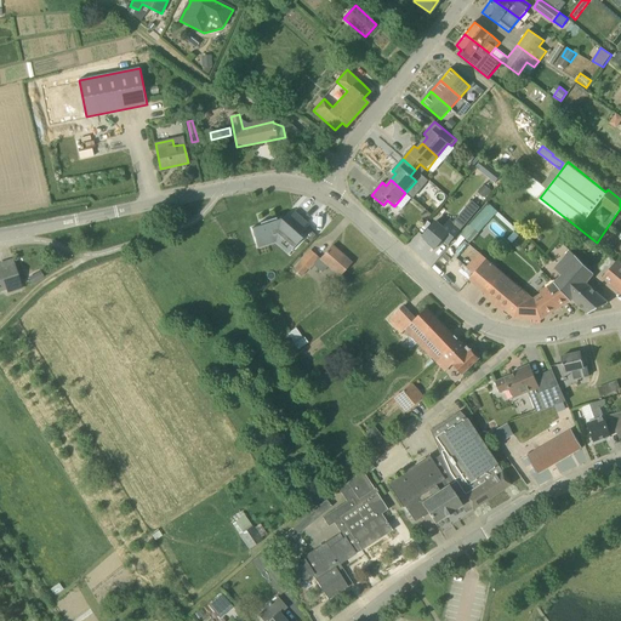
[(484,184),(478,192),(485,199),(493,191),(484,184)]
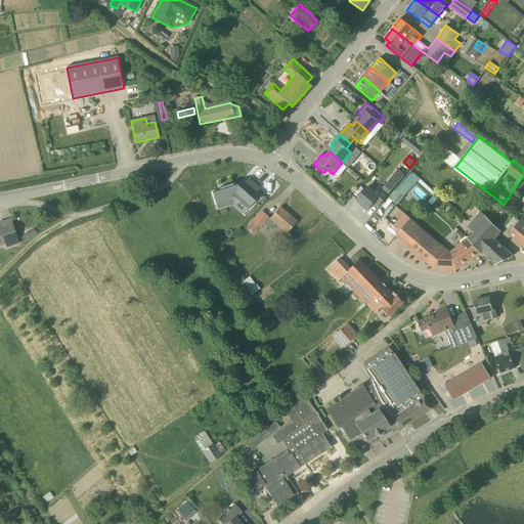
[(251,198),(259,188),(249,179),(241,188),(234,190),(232,184),(220,188),(220,190),(212,192),(217,207),(236,201),(247,210),(255,201),(251,198)]
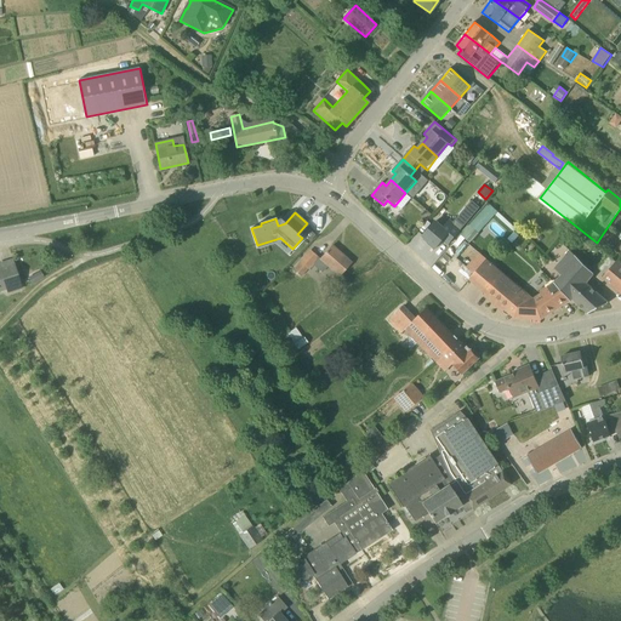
[(477,217),(469,224),(479,233),(485,226),(477,217)]
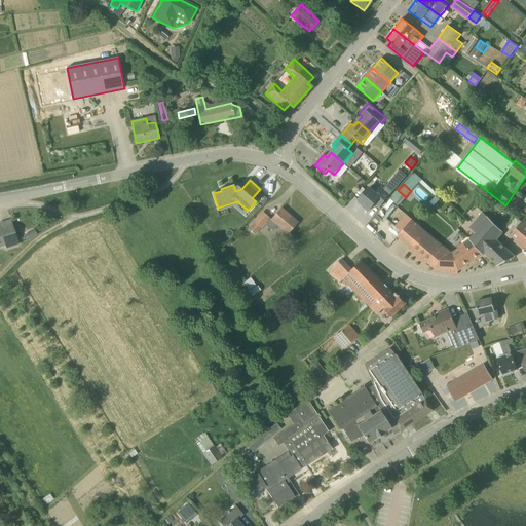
[(390,195),(380,186),(375,192),(369,187),(359,200),(364,204),(363,207),(369,212),(375,203),(380,208),(390,195)]
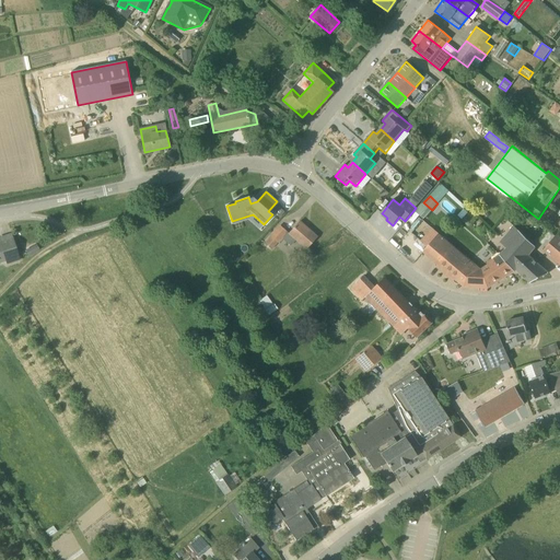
[(273,211),(280,218),(284,212),(278,207),(273,211)]
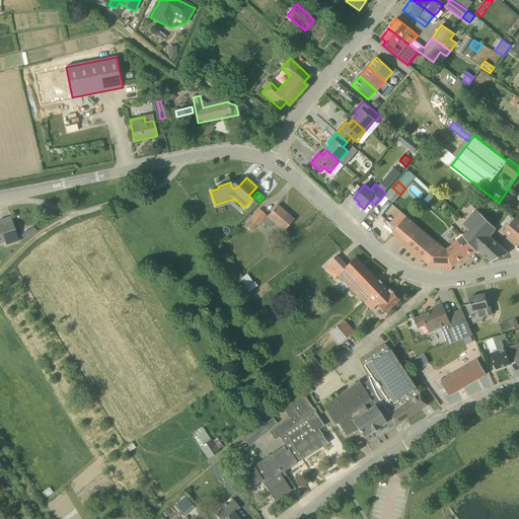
[(246,225),(251,229),(253,231),(257,225),(262,221),(269,228),(275,221),(284,230),(294,219),(278,206),(268,217),(258,209),(250,219),(251,219),(246,225)]
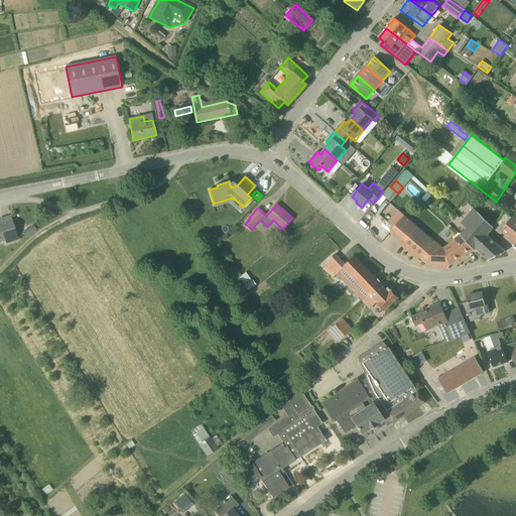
[(478,213),(473,207),(469,211),(476,217),(465,228),(466,229),(459,235),(473,250),(474,251),(476,249),(489,261),(506,252),(505,251),(487,235),(494,228),(478,213)]
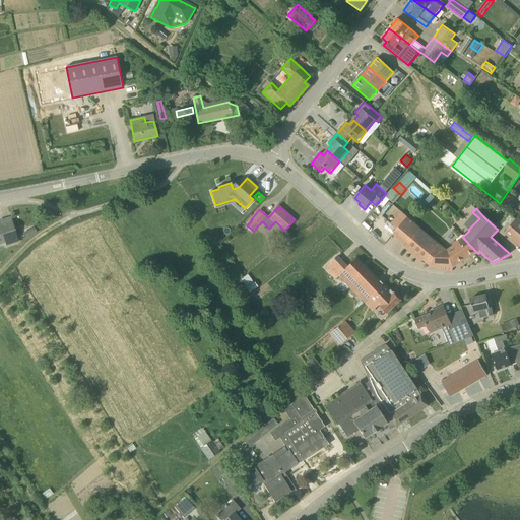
[(516,219),(509,214),(501,224),(508,230),(505,234),(518,245),(519,246),(519,221),(517,218),(516,219)]
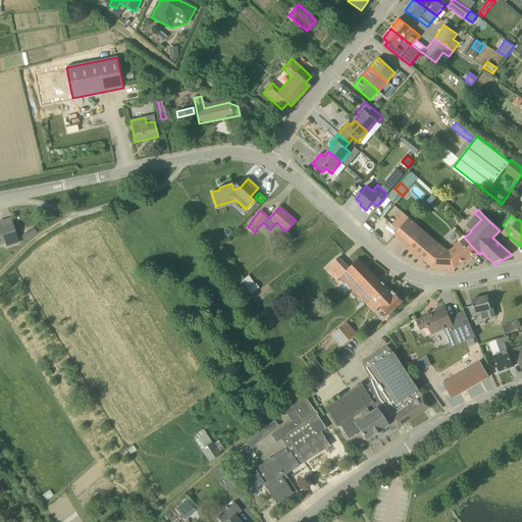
[(432,267),(445,248),(410,216),(395,235),(432,267)]
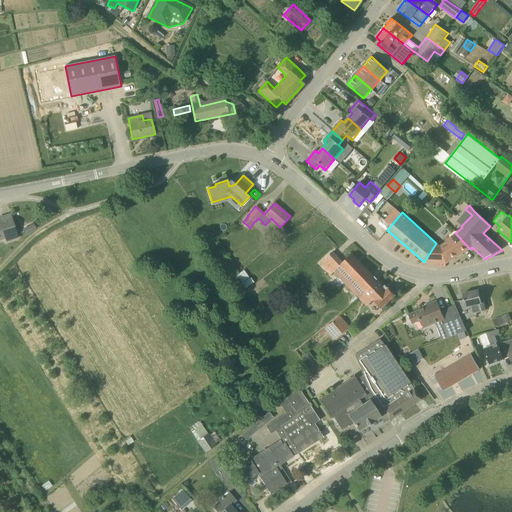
[(18,238),(10,215),(0,217),(0,220),(1,222),(0,222),(0,239),(6,238),(7,241),(18,238)]
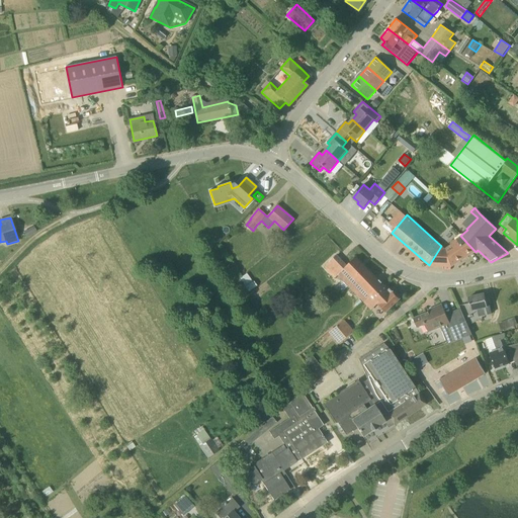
[(475,251),(460,236),(444,249),(441,246),(429,265),(451,266),(475,251)]
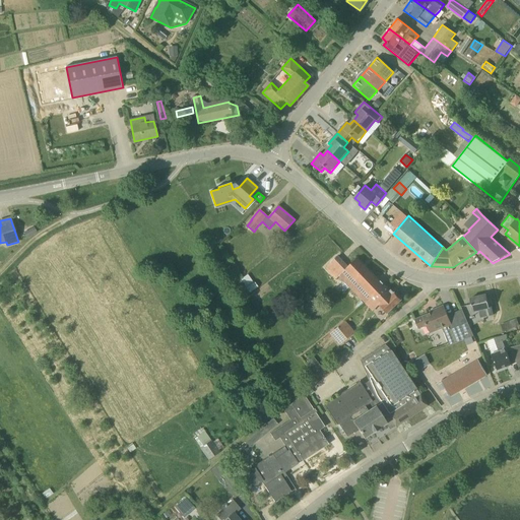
[(348,267),(338,257),(326,267),(337,278),(341,275),(366,302),(373,297),(372,295),(383,284),(358,258),(348,267)]
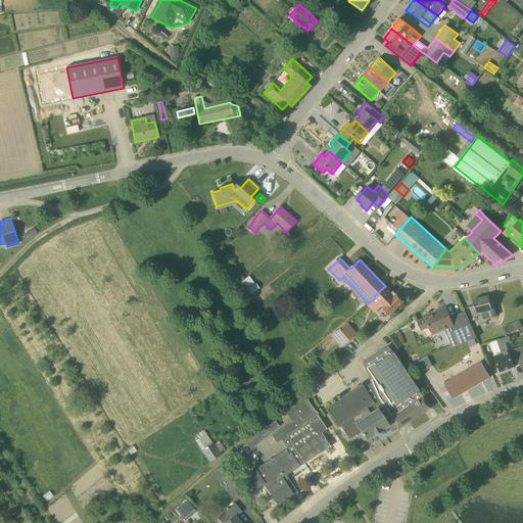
[(251,276),(244,279),(249,292),(256,290),(251,276)]
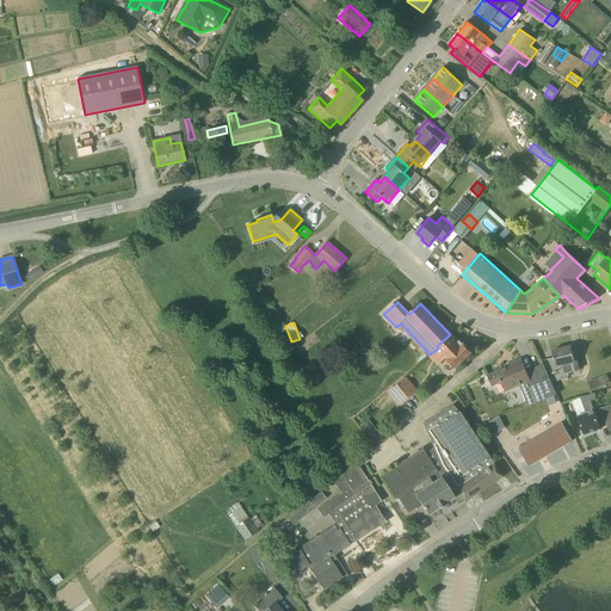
[(458,343),(450,334),(437,346),(438,349),(430,355),(438,364),(445,358),(455,369),(471,352),(464,345),(462,346),(458,343)]
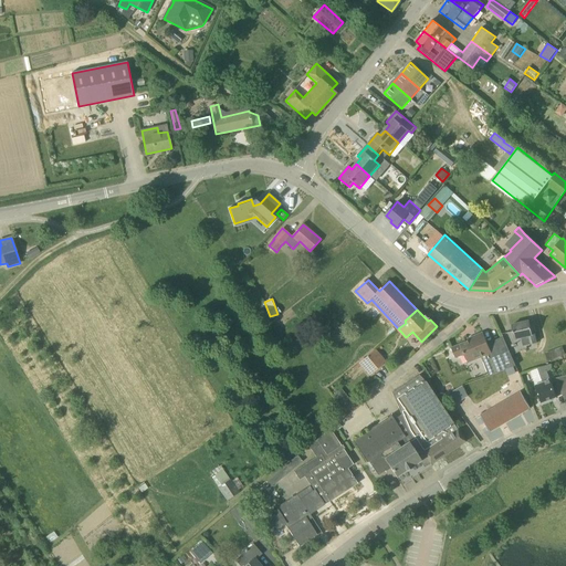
[(533,334),(532,332),(530,321),(512,325),(515,341),(523,338),(524,345),(528,344),(528,346),(537,343),(535,334),(533,334)]
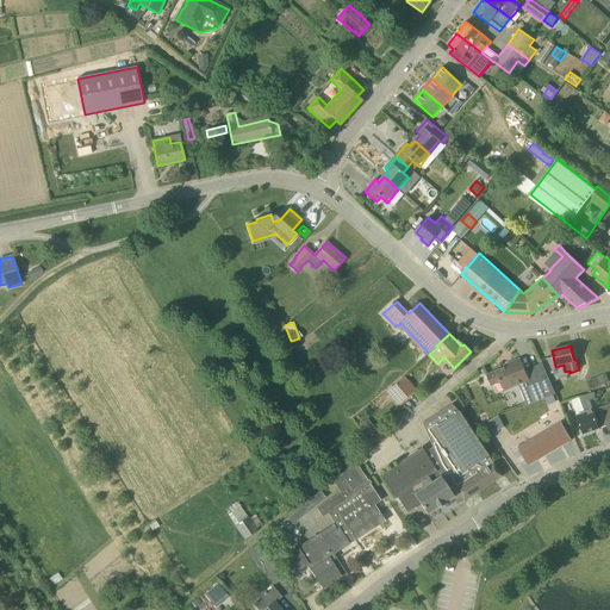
[(526,371),(521,359),(504,366),(504,368),(486,375),(491,385),(499,381),(504,392),(520,385),(527,404),(555,392),(543,363),(541,363),(526,371)]
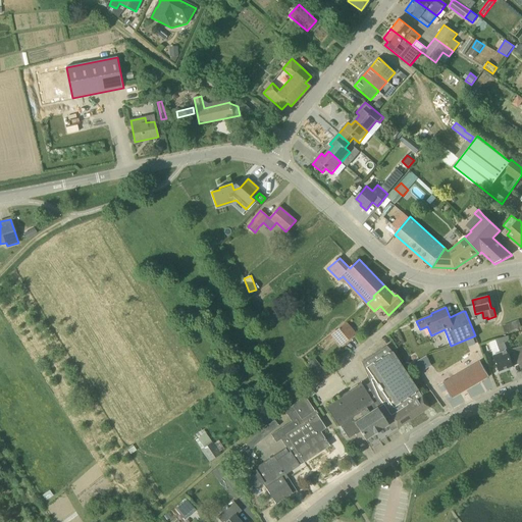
[(506,332),(518,328),(521,327),(519,320),(504,325),(506,332)]
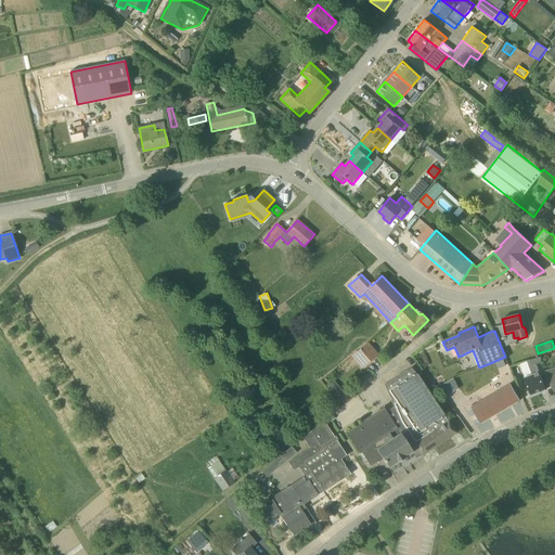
[(363,368),(377,355),(365,341),(353,351),(356,353),(352,356),(363,368)]
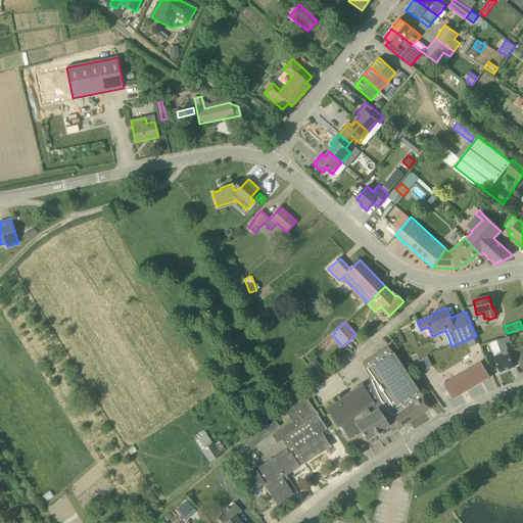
[(520,365),(519,360),(518,360),(516,355),(511,358),(506,343),(510,341),(509,337),(497,340),(490,343),(494,357),(501,373),(514,368),(514,367),(520,365)]
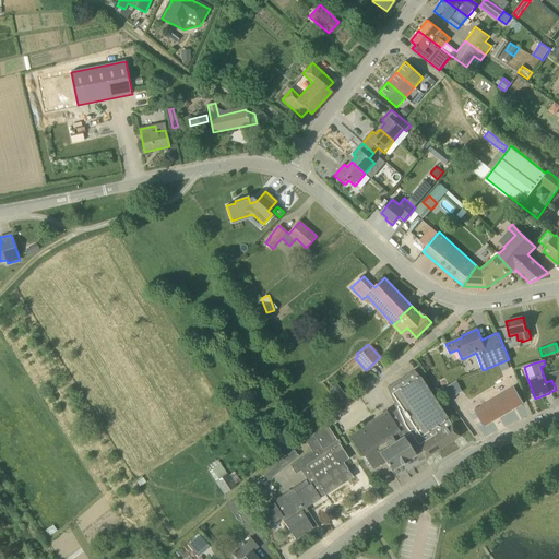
[(419,377),(414,370),(388,388),(397,412),(391,416),(390,416),(416,455),(418,458),(421,459),(425,456),(426,459),(460,437),(426,385),(420,377),(419,377)]
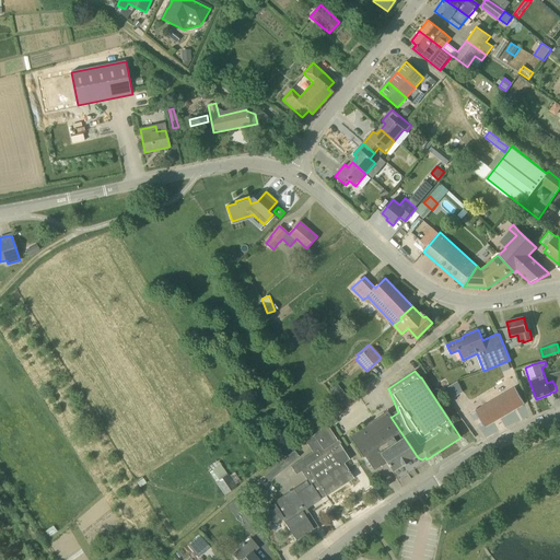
[(559,372),(558,373),(550,375),(552,381),(555,385),(556,385),(559,384),(559,383),(559,372)]
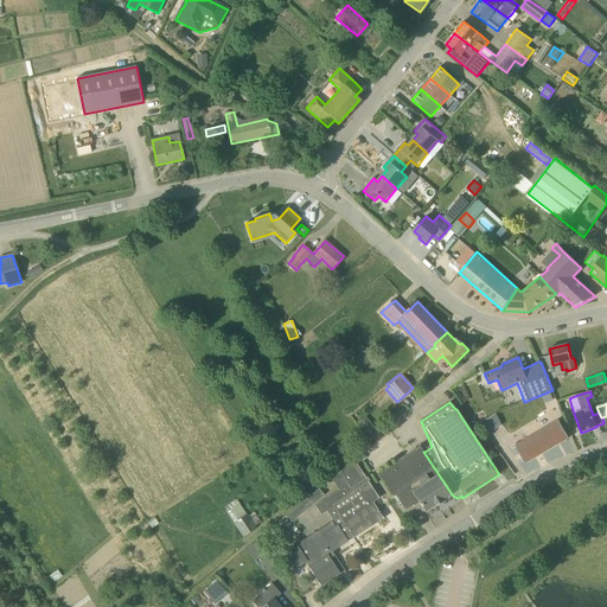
[(569,438),(563,427),(558,419),(541,429),(536,422),(511,438),(525,462),(569,438)]
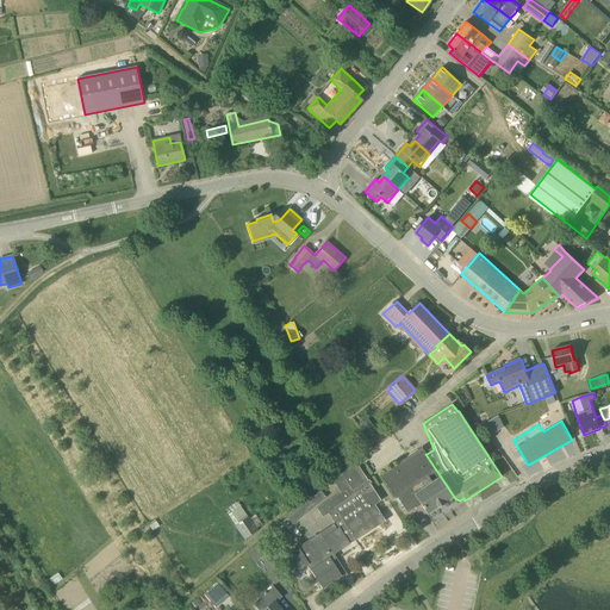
[(428,515),(454,497),(425,454),(427,454),(422,448),(380,475),(396,499),(398,498),(408,512),(421,504),(428,515)]
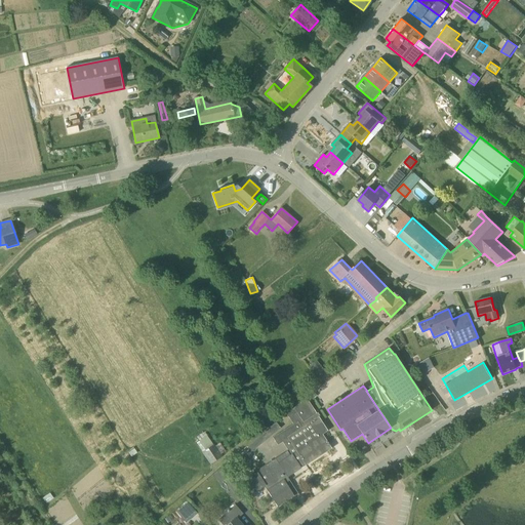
[(331,448),(323,435),(328,431),(319,416),(307,398),(292,409),(295,413),(289,418),(293,423),(273,437),(278,445),(282,442),(288,450),(286,451),(287,451),(256,471),(257,473),(245,481),(253,494),(265,486),(278,507),(294,496),(295,498),(299,495),(287,477),(301,469),(299,466),(305,462),(306,466),(331,448)]
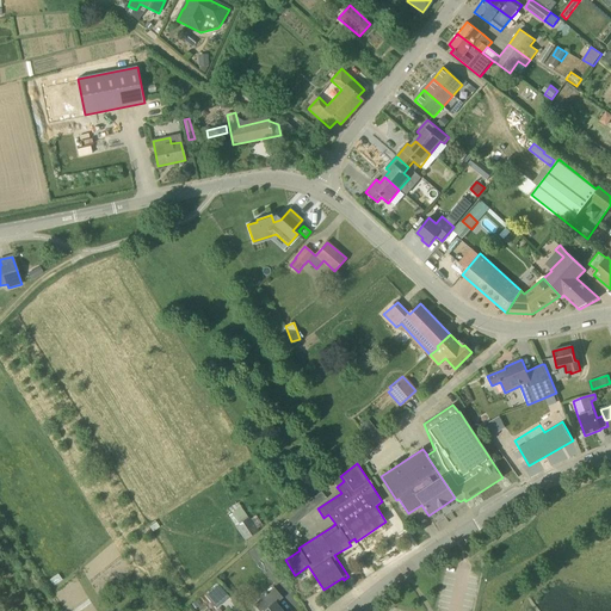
[(337,487),(344,481),(340,476),(334,481),(337,487)]
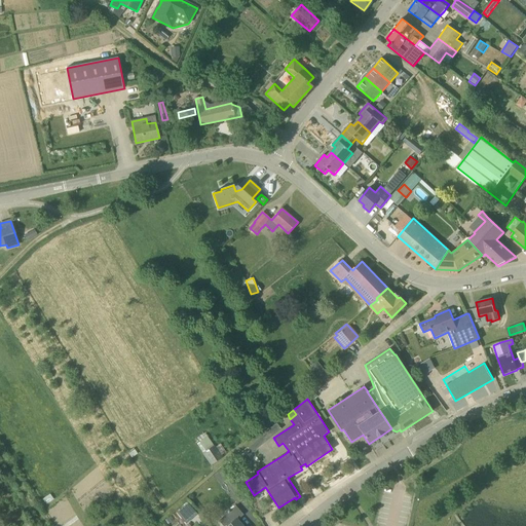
[(269,429),(273,435),(280,428),(276,423),(269,429)]
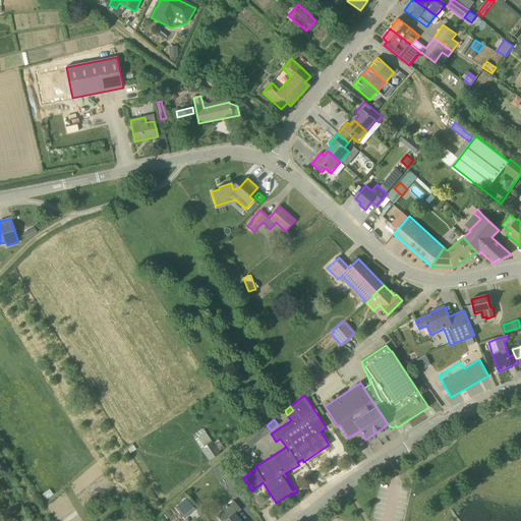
[(212,442),(211,440),(207,432),(195,440),(209,461),(220,453),(219,452),(212,442)]
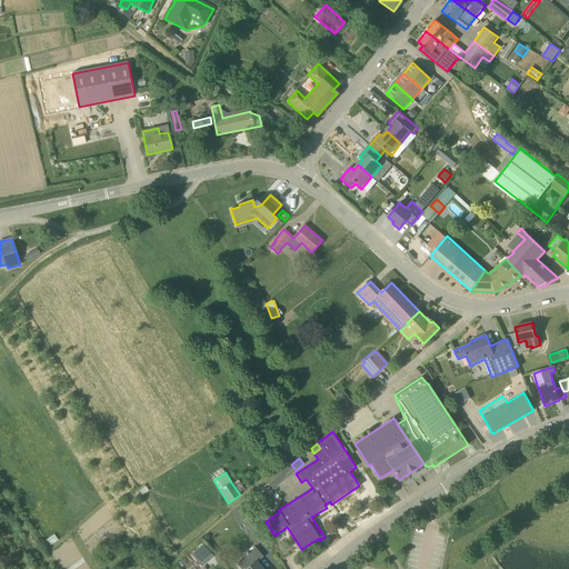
[(272,489),(282,480),(279,475),(268,483),(272,489)]
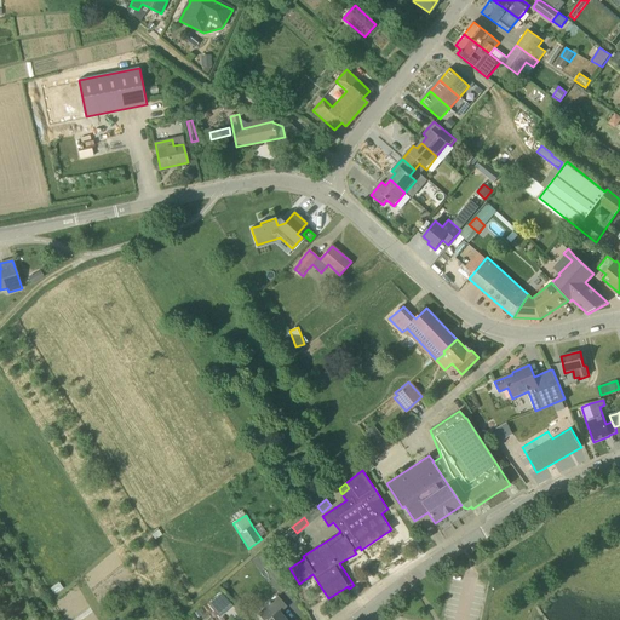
[(267,568),(271,577),(277,572),(273,564),(267,568)]
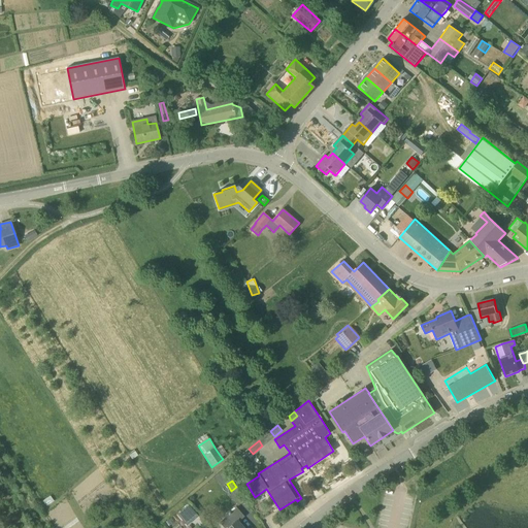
[(185,518),(191,514),(186,505),(179,510),(185,518)]
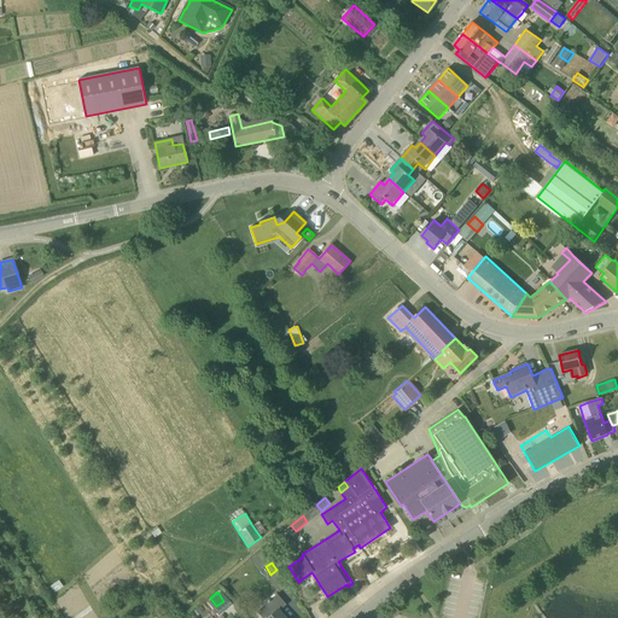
[(284,617),(279,611),(286,605),(278,594),(266,604),(273,613),(267,617),(284,617)]
